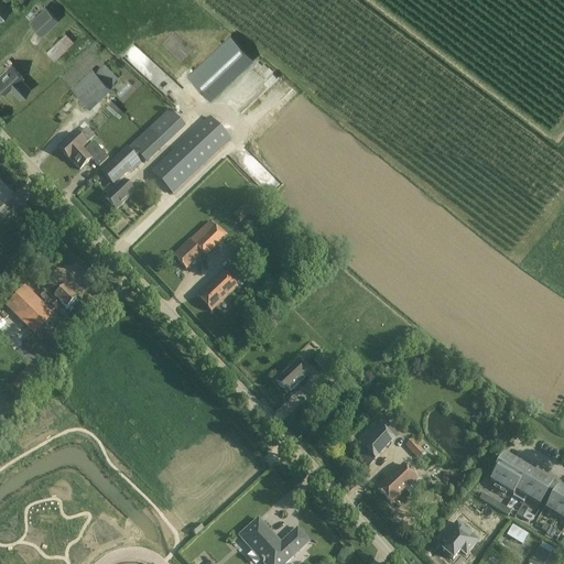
[(0,0),(0,21),(11,11),(0,0)]
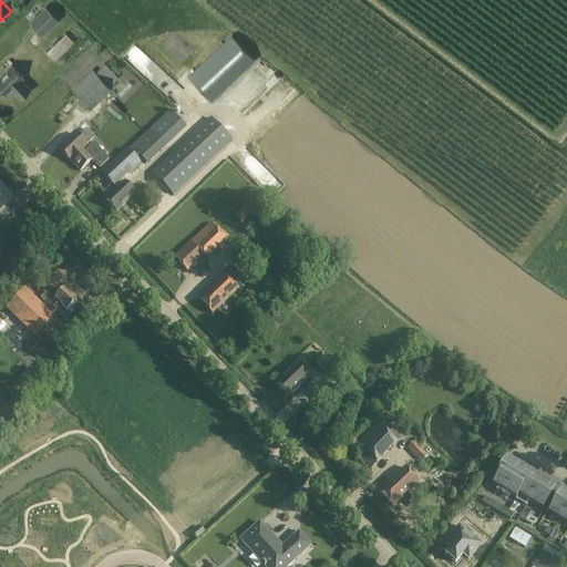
[(45,6),(29,22),(42,37),(60,20),(45,6)]
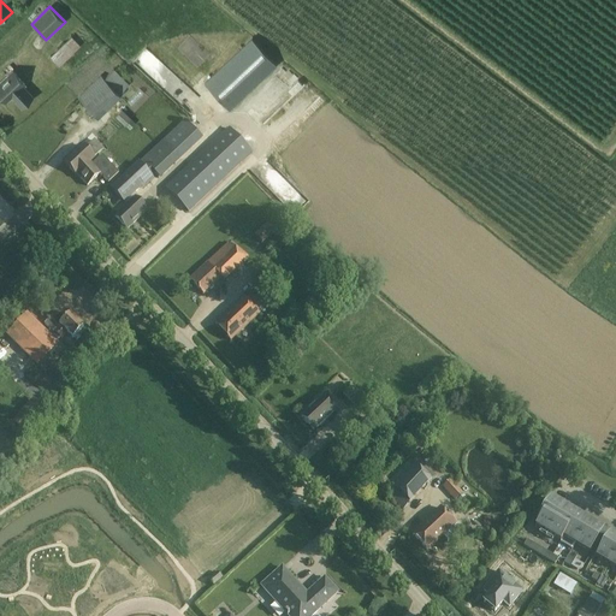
[(51,57),(59,66),(81,46),(72,36),(51,57)]
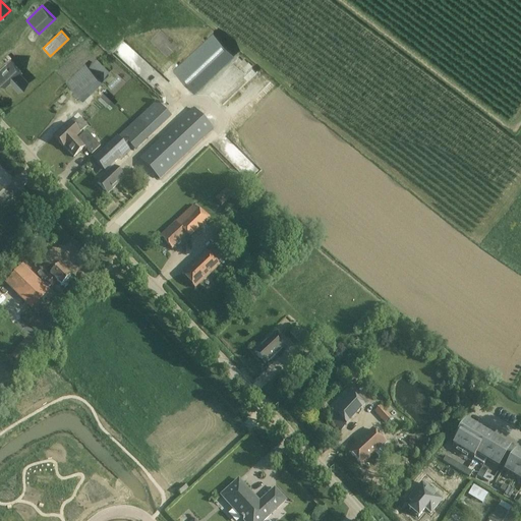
[(234,55),(213,33),(173,70),(194,93),(234,55)]
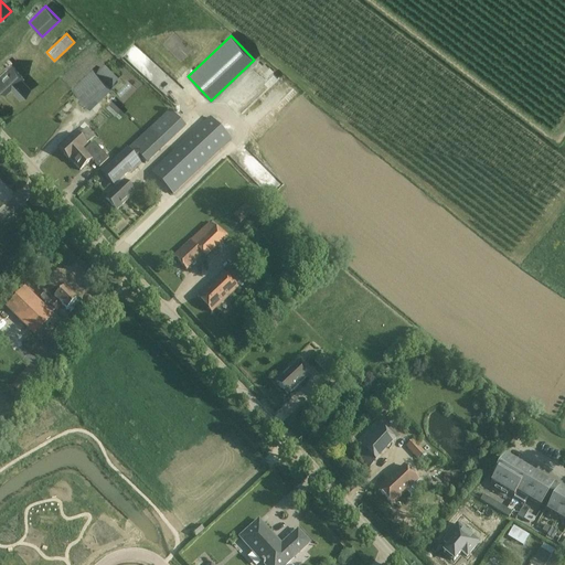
[(119,77),(105,63),(96,72),(93,68),(72,89),(91,108),(110,88),(109,87),(119,77)]
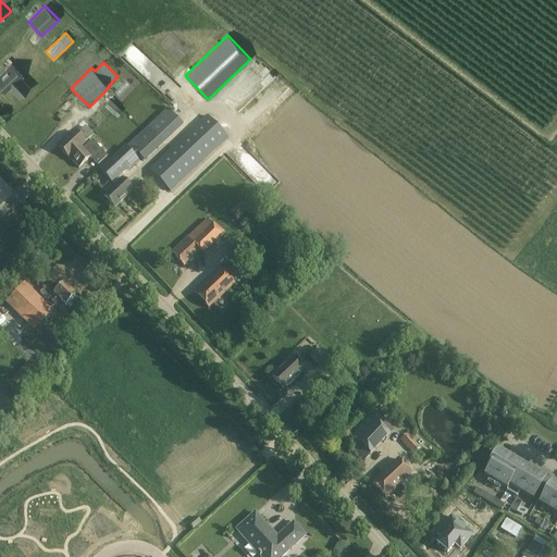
[(13,89),(20,97),(29,88),(21,78),(23,76),(12,64),(0,74),(0,85),(5,93),(12,86),(14,88),(13,89)]
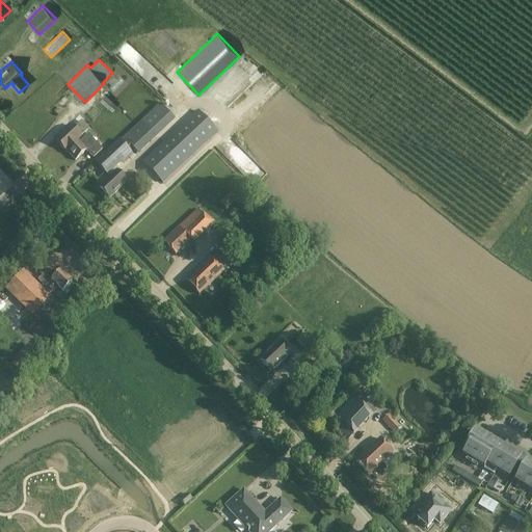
[(114,91),(124,81),(120,78),(110,87),(114,91)]
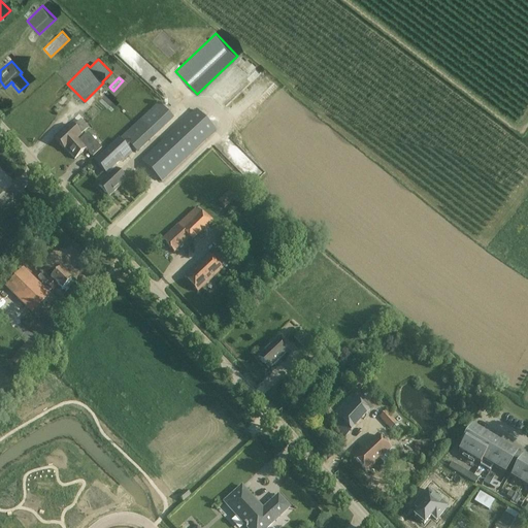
[(100,99),(107,106),(112,100),(105,94),(100,99)]
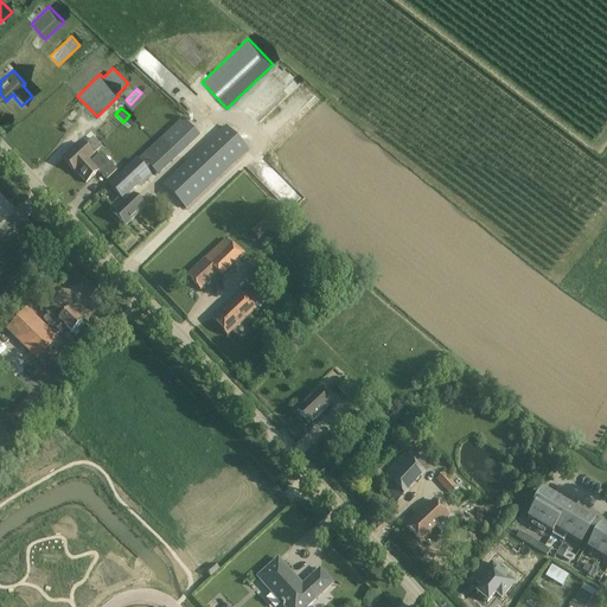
[(199,139),(181,120),(136,161),(136,160),(108,186),(122,202),(140,186),(141,187),(152,177),(151,176),(153,173),(158,178),(199,139)]
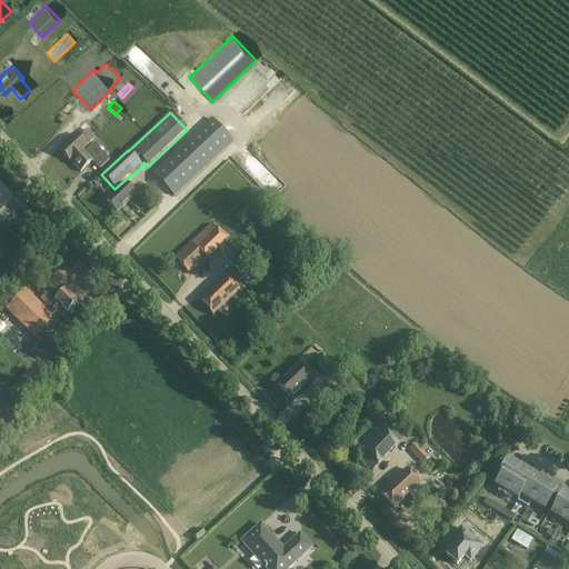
[(233,142),(211,119),(152,175),(175,197),(233,142)]
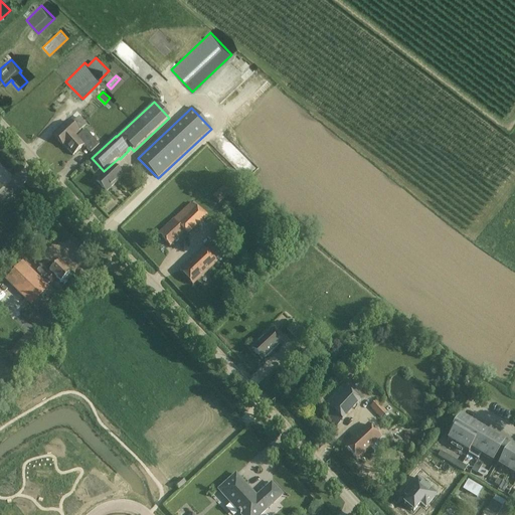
[(54,138),(63,147),(73,137),(78,132),(78,133),(87,125),(79,117),(71,125),(69,123),(54,138)]
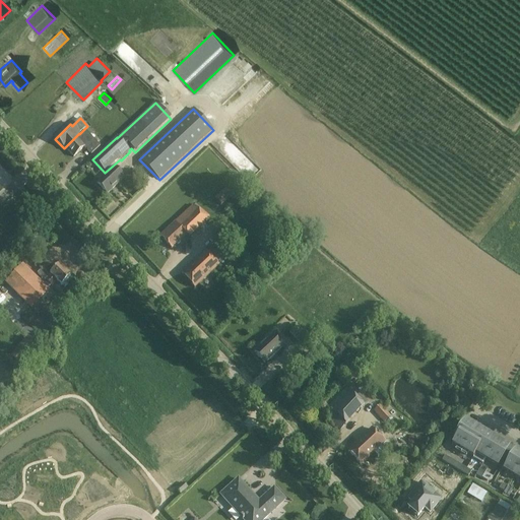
[(74,138),(64,148),(64,149),(65,148),(74,158),(85,147),(91,154),(101,147),(86,132),(77,139),(76,138),(80,134),(79,134),(79,133),(74,138)]
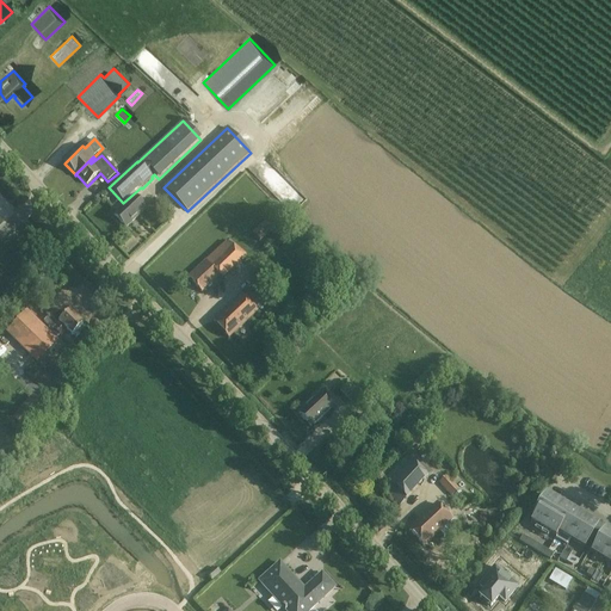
[(176,166),(159,180),(164,185),(179,171),(176,166)]
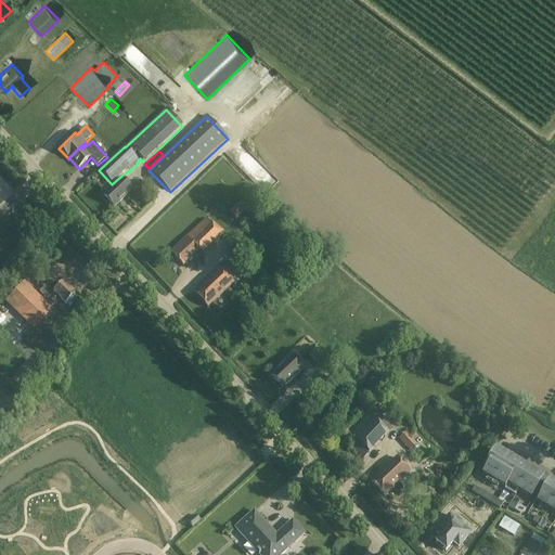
[(132,191),(121,179),(103,196),(114,207),(132,191)]
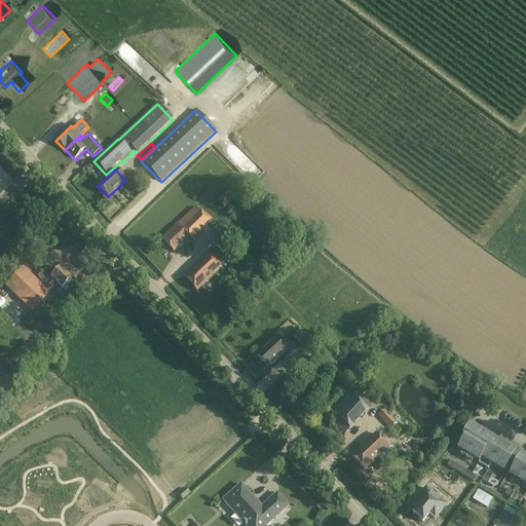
[(238,196),(231,188),(226,193),(226,192),(217,200),(225,210),(238,196)]
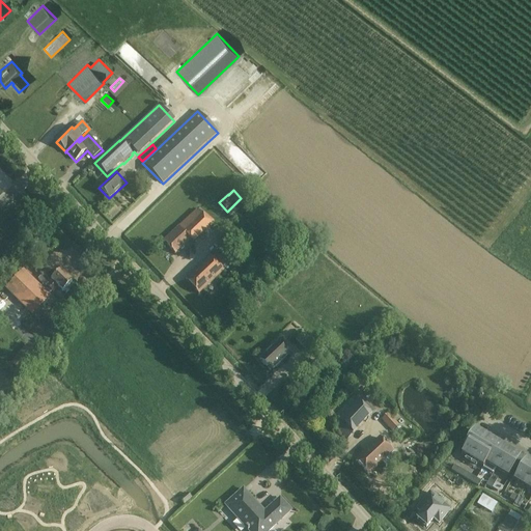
[(215,225),(197,211),(163,243),(175,255),(190,241),(193,245),(215,225)]
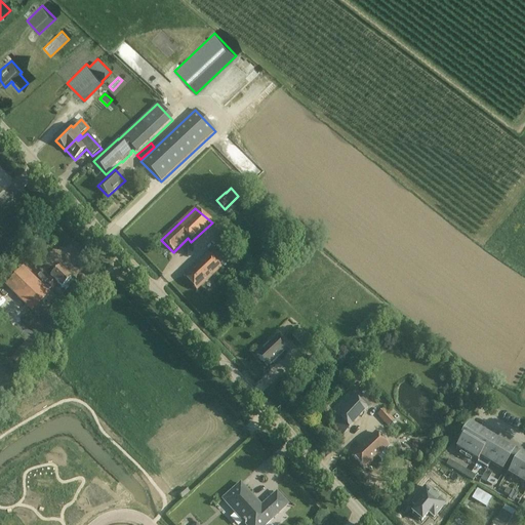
[(264,231),(272,240),(277,235),(270,226),(264,231)]
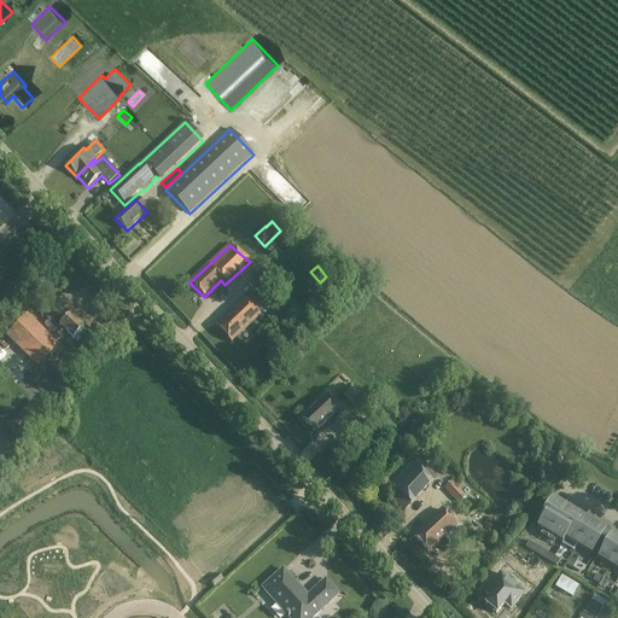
[(266,307),(255,296),(246,302),(245,301),(216,327),(232,343),(260,316),(257,314),(266,307)]
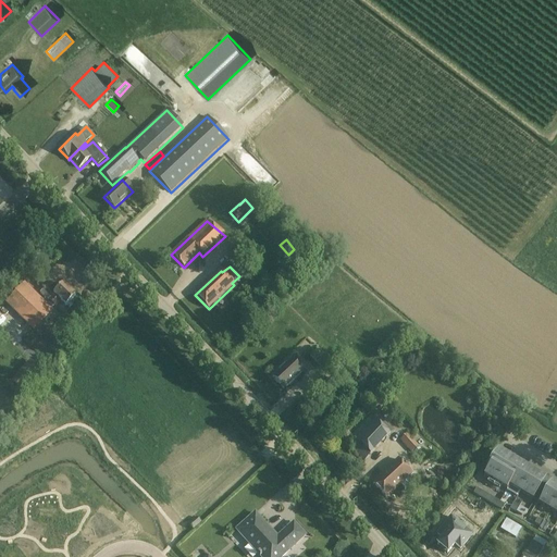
[(7,304),(35,330),(52,310),(24,285),(7,304)]
